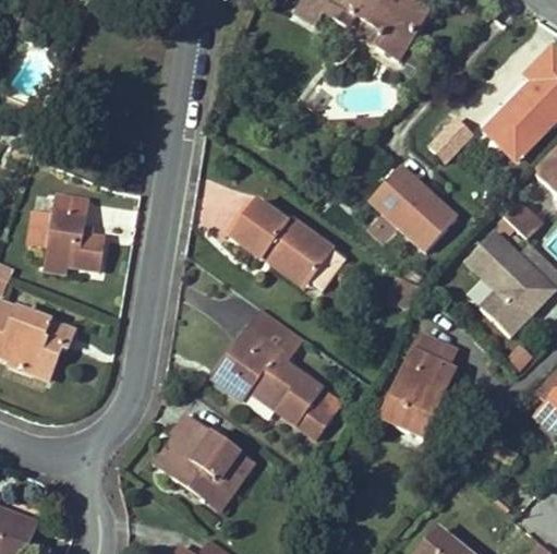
[(302,0),(295,12),(317,25),(323,15),(326,11),(346,23),(349,25),(354,14),(379,29),(373,38),(378,41),(376,46),(399,60),(427,12),(408,0),(302,0)]
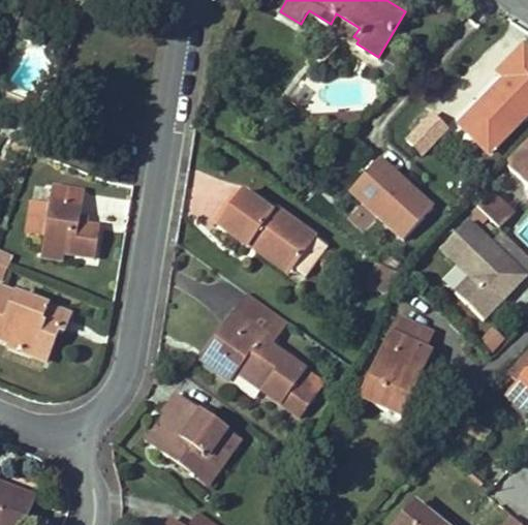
[(410,58),(391,48),(379,66),(392,74),(397,67),(403,70),(410,58)]
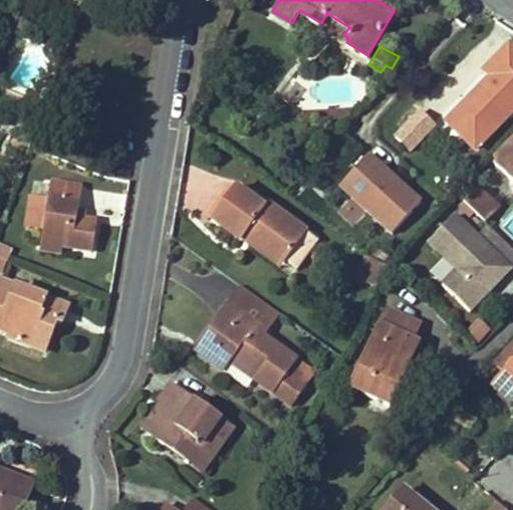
[(512,76),(502,66),(459,111),(473,124),(477,120),(482,125),(490,117),(502,129),(512,117),(512,76)]
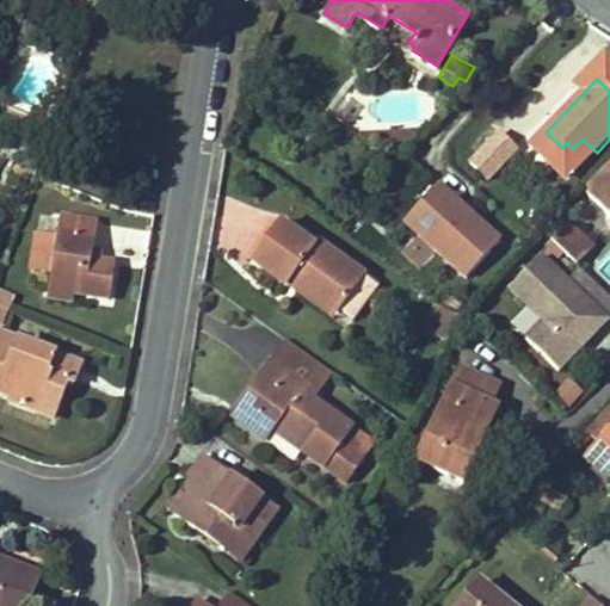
[(517,147),(499,130),(472,160),(490,177),(517,147)]
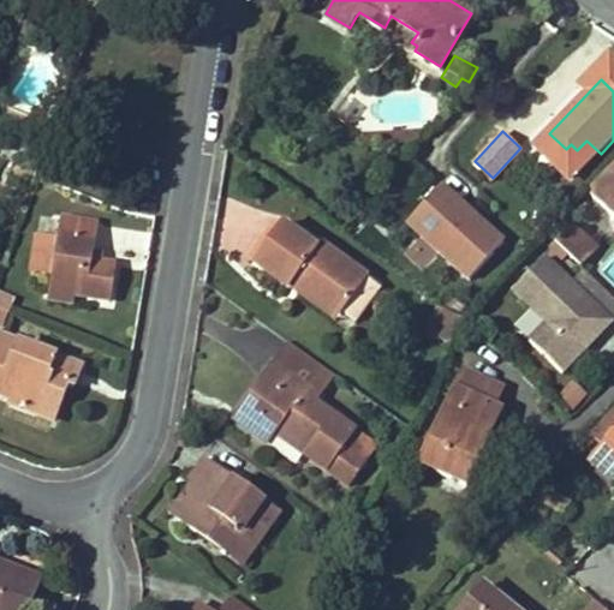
[(472,281),(506,234),(436,184),(403,231),(472,281)]
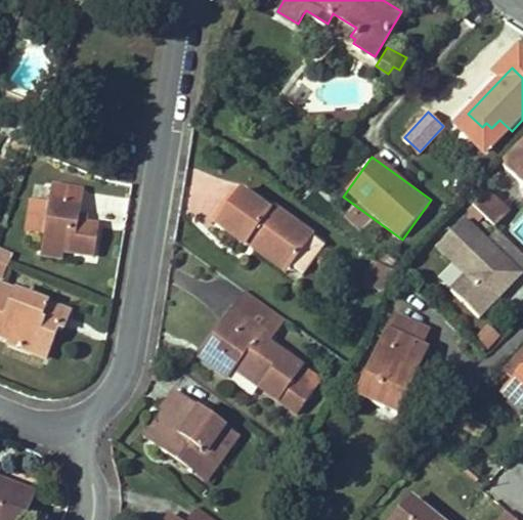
[(79,222),(80,214),(85,189),(52,183),(49,201),(44,233),(42,246),(63,249),(95,254),(99,225),(86,223),(79,222)]
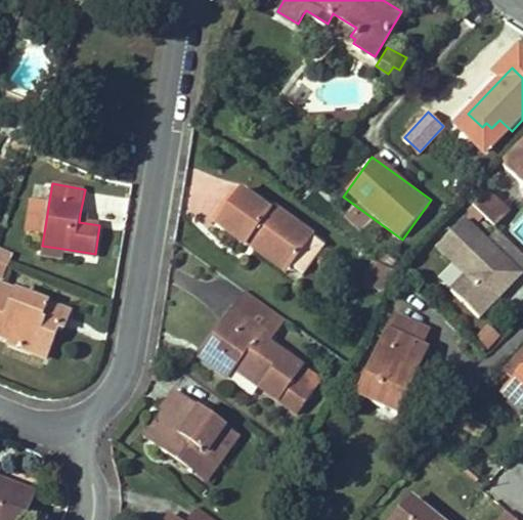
[(324,243),(313,234),(268,202),(265,206),(240,187),(216,221),(247,244),(254,234),(262,241),(259,244),(291,266),(292,264),(303,271),(324,243)]
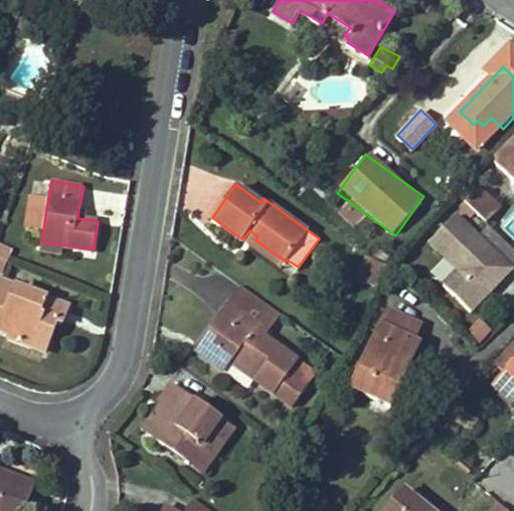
[(482,185),(471,197),(468,200),(491,221),(493,218),(505,206),(482,185)]
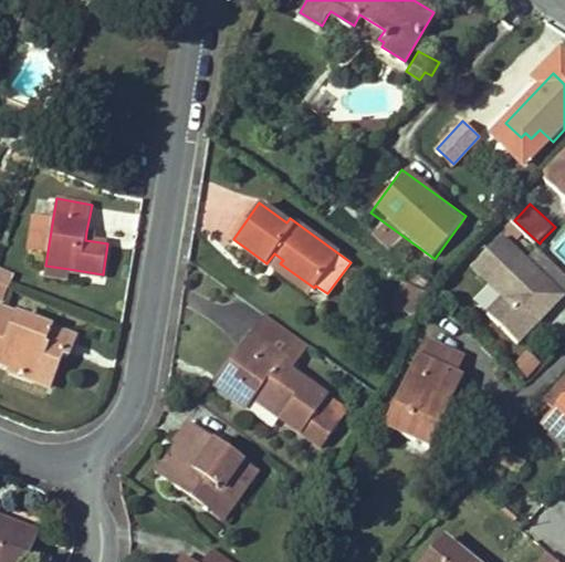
[(30,249),(48,252),(53,217),(35,214),(30,249)]
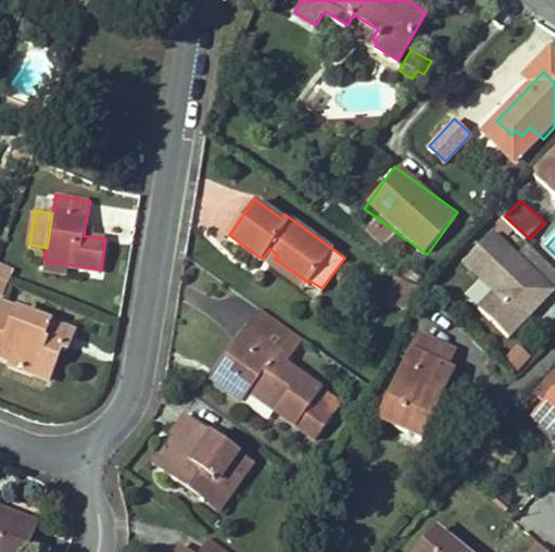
[(93,228),(85,227),(84,236),(91,237),(93,228)]
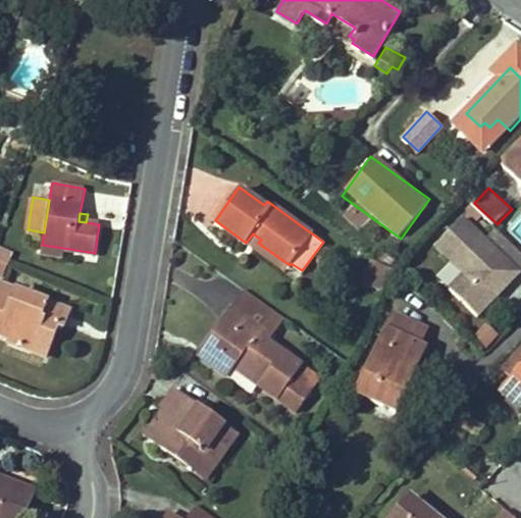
[(432,247),(449,263),(434,277),(477,318),(520,272),(520,251),(496,227),(485,237),(463,215),(432,247)]
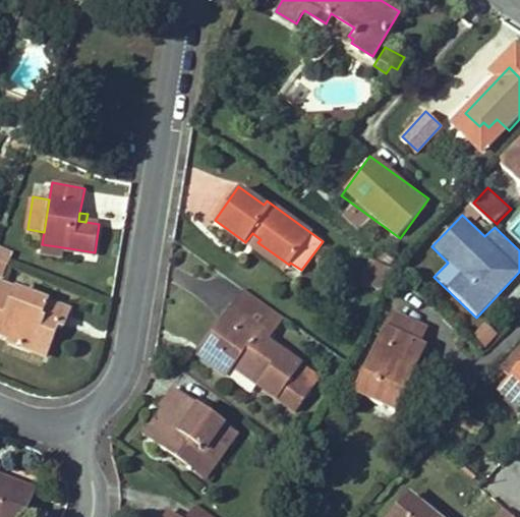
[(285,270),(289,265),(257,242),(261,239),(252,233),(245,242),(252,247),(285,270)]
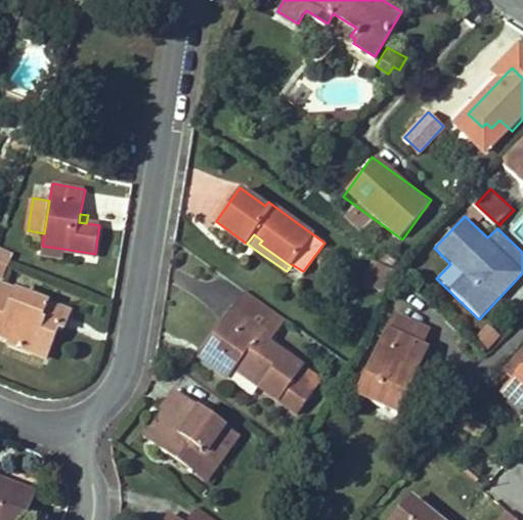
[(62,256),(63,249),(42,246),(41,253),(62,256)]
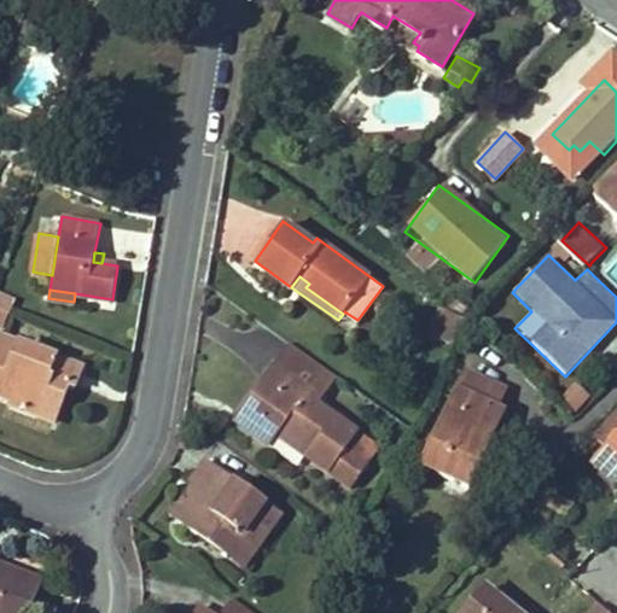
[(465,319),(466,316),(446,302),(432,331),(454,340),(465,319)]
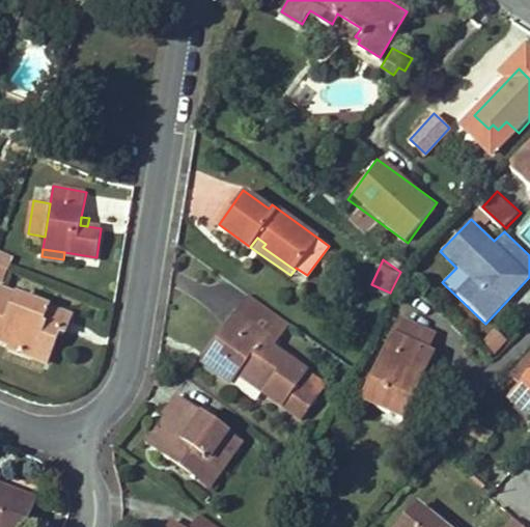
[(57,310),(0,288),(0,339),(10,343),(9,347),(31,355),(37,340),(53,347),(59,330),(60,331),(61,327),(53,323),(57,310)]
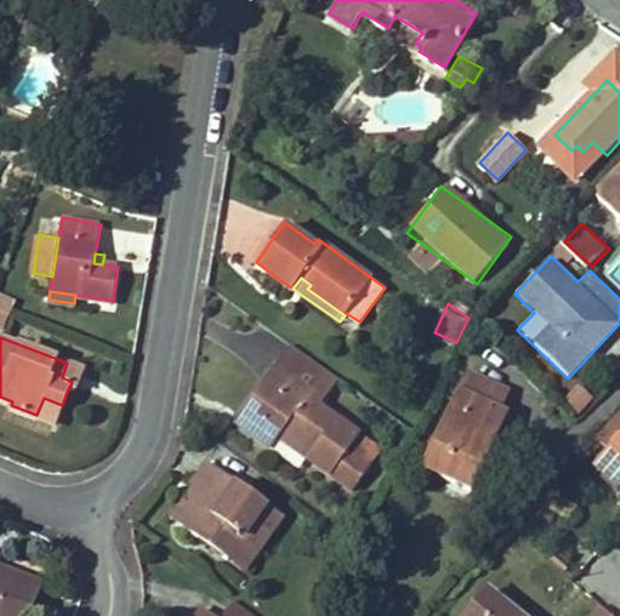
[(302,349),(293,342),(266,378),(276,386),(302,349)]
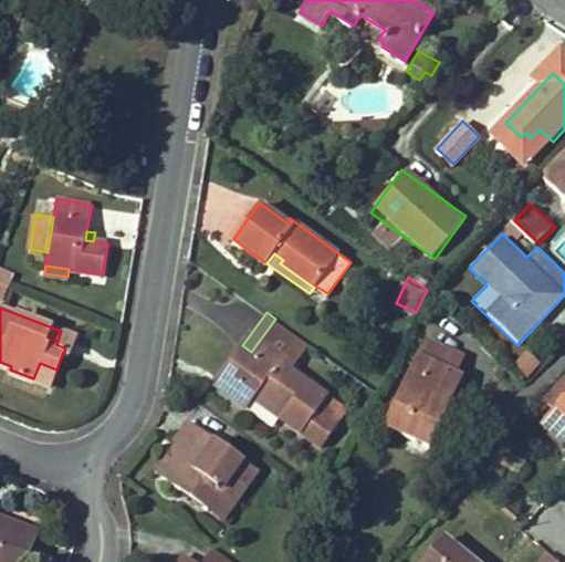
[(309,343),(275,319),(251,352),(242,345),(220,376),(236,388),(231,395),(248,407),(259,391),(285,409),(281,416),(322,445),(339,422),(348,408),(327,394),(290,367),(307,343),(309,343)]
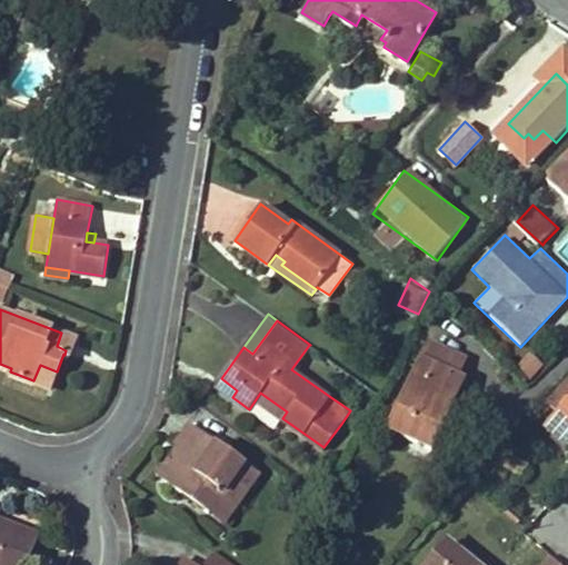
[(75,338),(61,333),(57,346),(66,350),(65,355),(68,356),(75,338)]
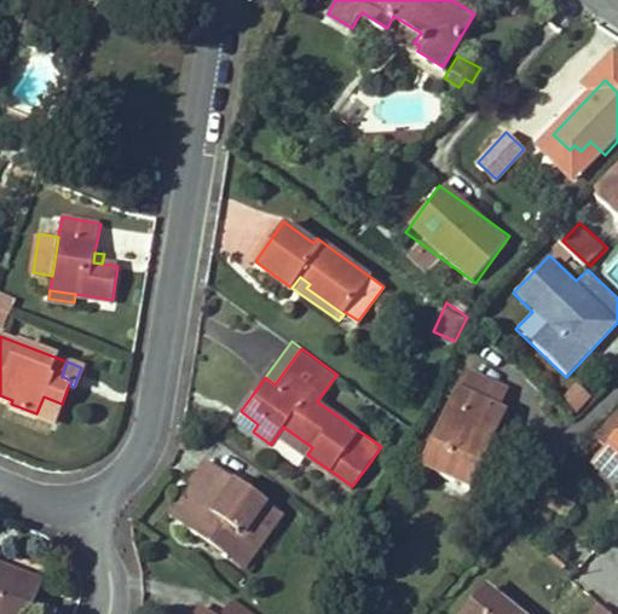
[(506,389),(468,370),(425,465),(469,486),(504,411),(497,407),(506,389)]
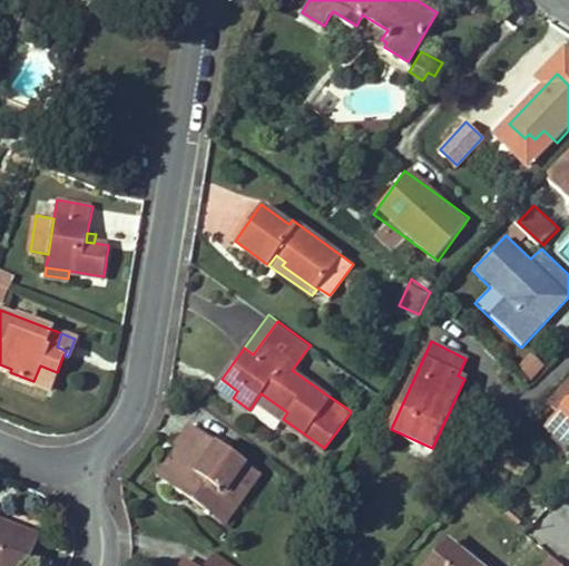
[(50,388),(57,372),(40,366),(33,381),(50,388)]
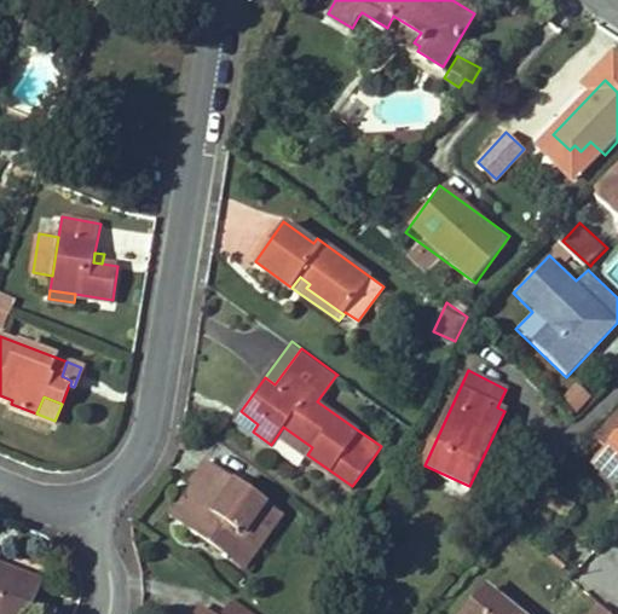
[(235,418),(253,432),(258,424),(241,411),(235,418)]
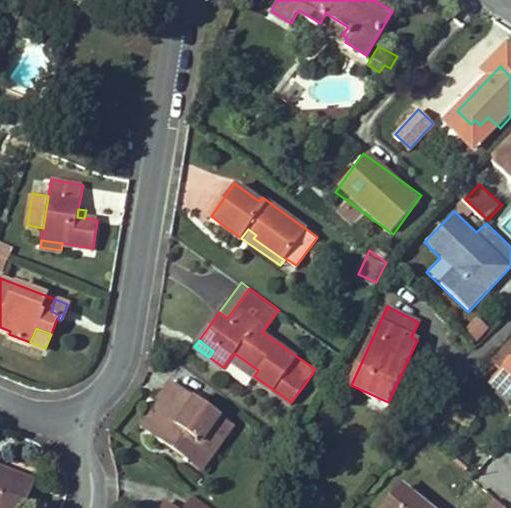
[(493,381),(510,398),(510,342),(495,360),(504,368),(493,381)]
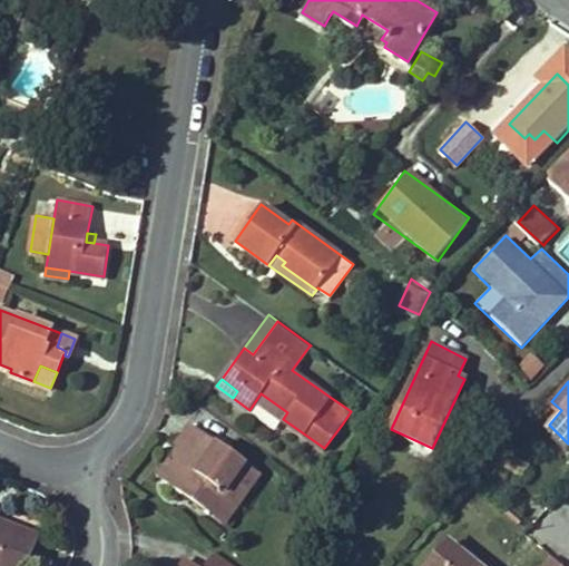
[(219,495),(235,506),(260,471),(192,422),(176,443),(178,446),(189,454),(184,462),(179,458),(164,479),(208,510),(219,495)]
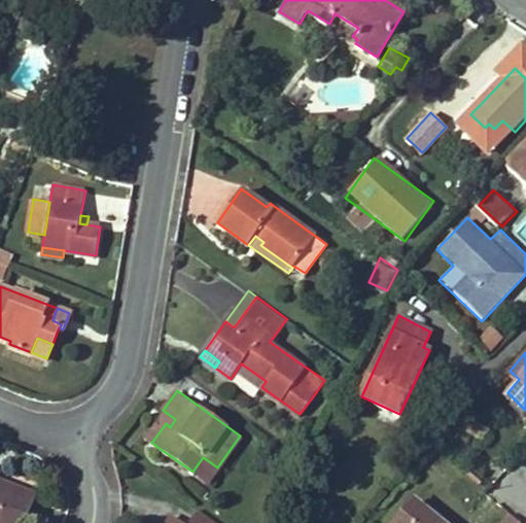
[(145,438),(151,443),(166,423),(170,427),(175,419),(165,412),(159,419),(145,438)]
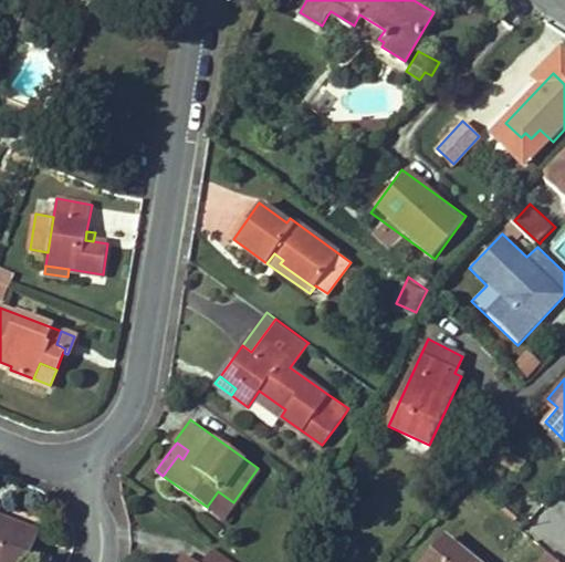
[(523,459),(505,448),(499,458),(516,470),(523,459)]
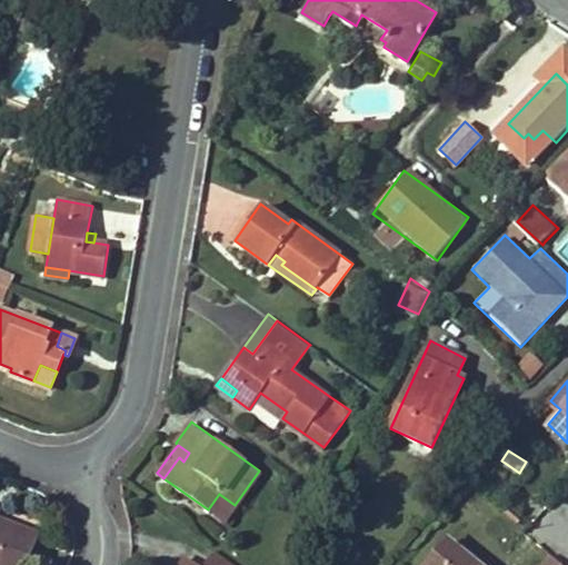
[(223,521),(235,505),(219,494),(208,509),(223,521)]
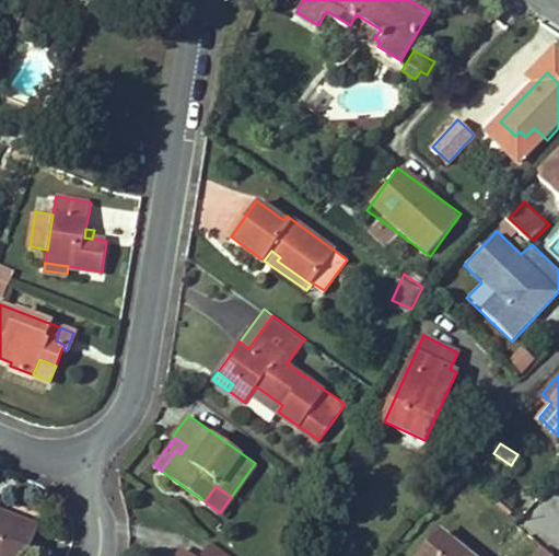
[(0,555),(25,555),(37,526),(0,511),(0,555)]
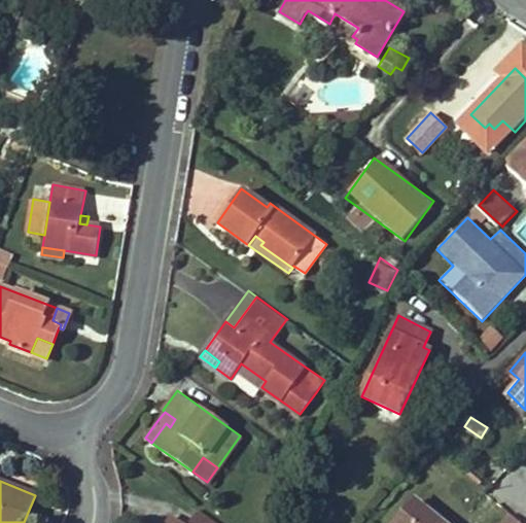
[(441,522),(414,500),(395,522),(441,522)]
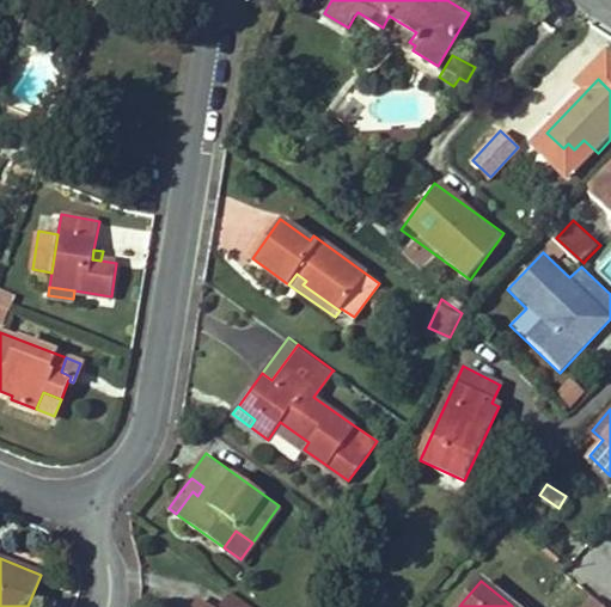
[(254,606),(230,590),(218,606),(212,606),(200,598),(191,606),(254,606)]
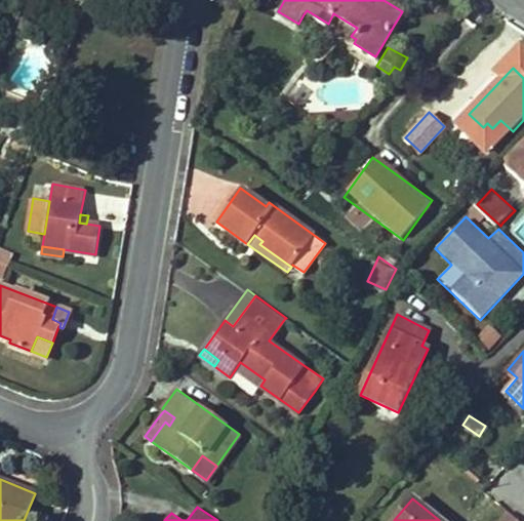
[(518,520),(517,520),(508,511),(497,520),(518,520)]
